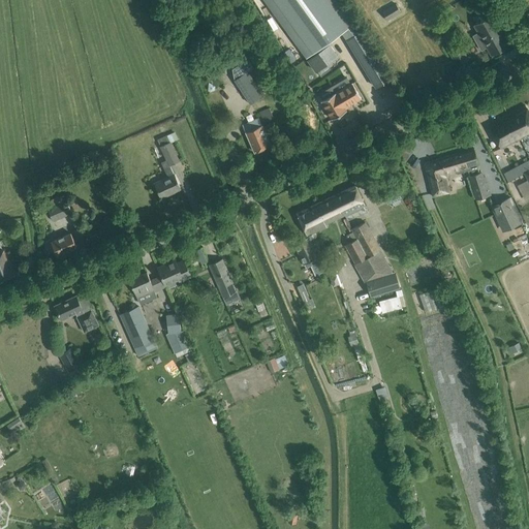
[(339,0),(263,0),(306,58),(341,32),(347,40),(362,30),(339,0)]
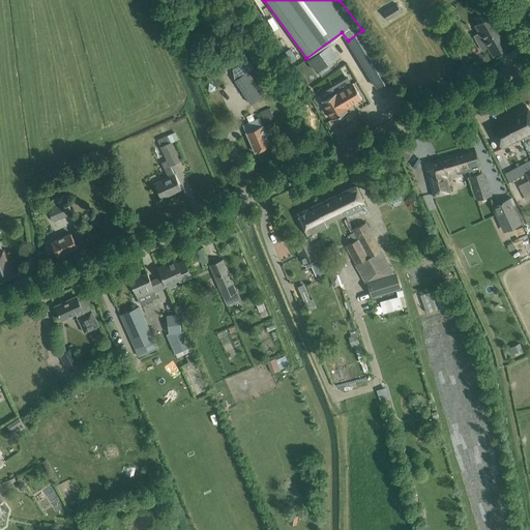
[(385,21),(400,11),(395,4),(381,13),(385,21)]
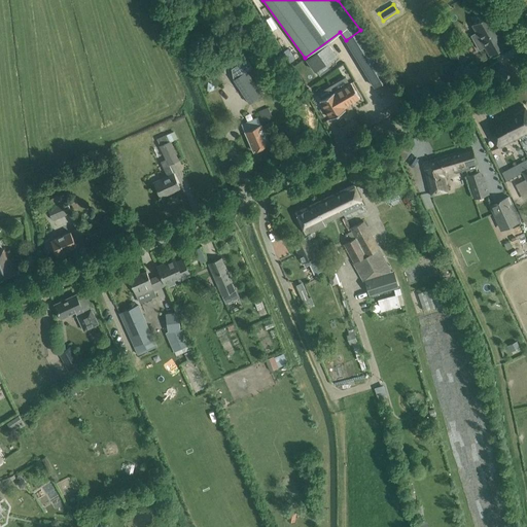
[(489,55),(506,45),(490,14),(472,25),(481,40),(476,43),(479,50),(485,46),(489,55)]
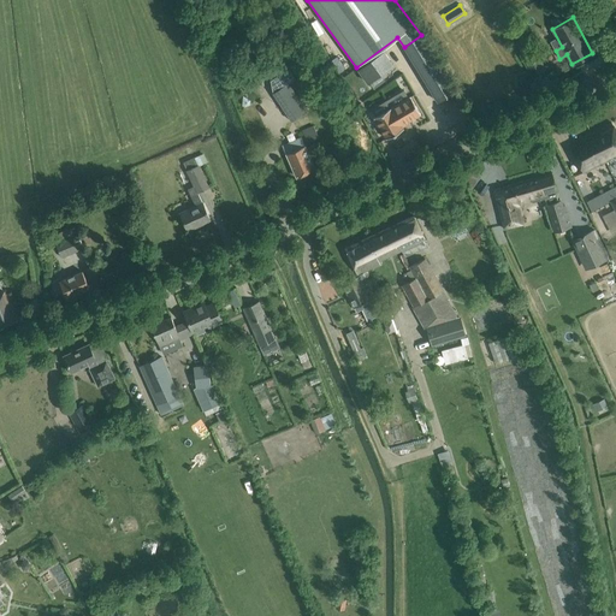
[(421,35),(404,47),(438,101),(455,92),(421,35)]
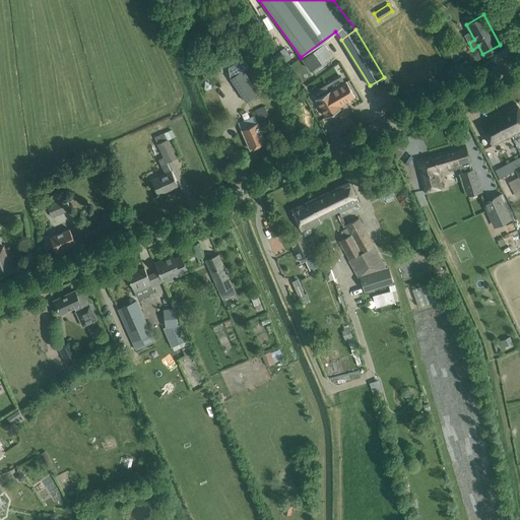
[(323,43),(302,59),(311,70),(332,55),(323,43)]
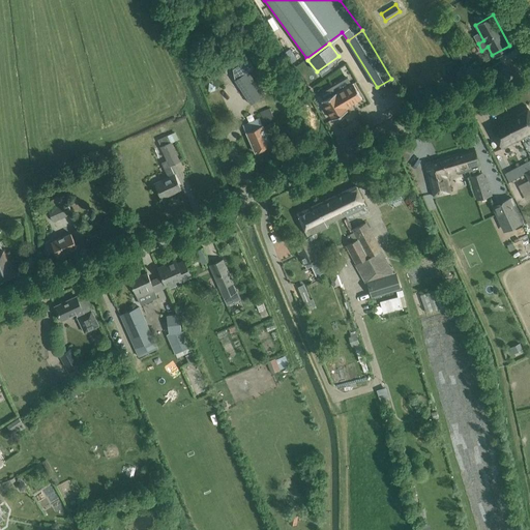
[(234,80),(251,104),(264,95),(247,69),(234,80)]
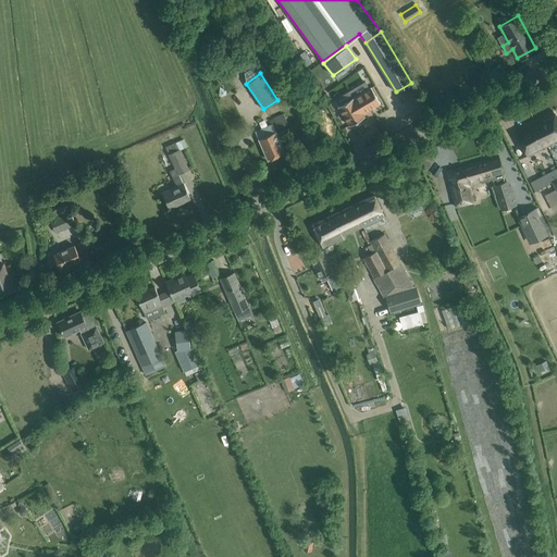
[(371,87),(338,107),(349,125),(364,116),(363,113),(381,103),(371,87)]
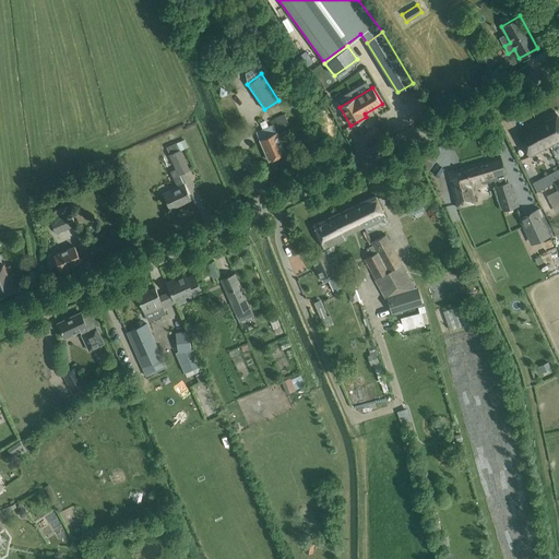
[(549,146),(558,142),(558,119),(555,111),(536,121),(549,146)]
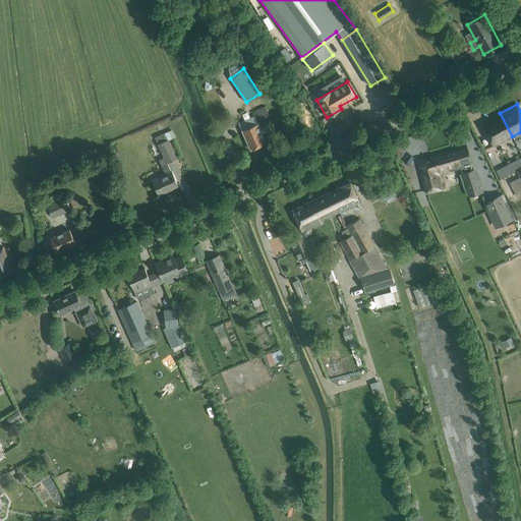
[(512,136),(500,113),(481,123),(486,131),(494,147),(512,136)]
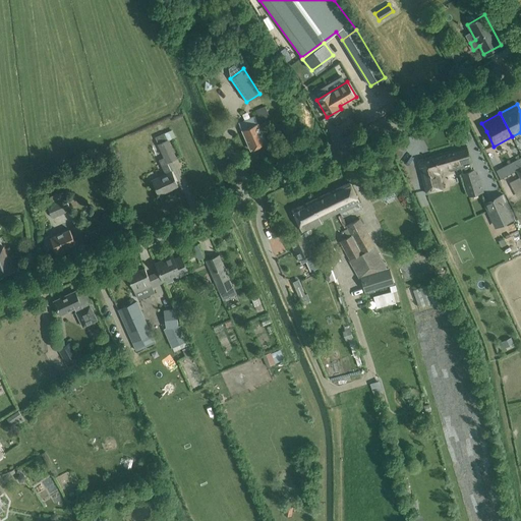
[(254,116),(239,123),(251,150),(266,143),(254,116)]
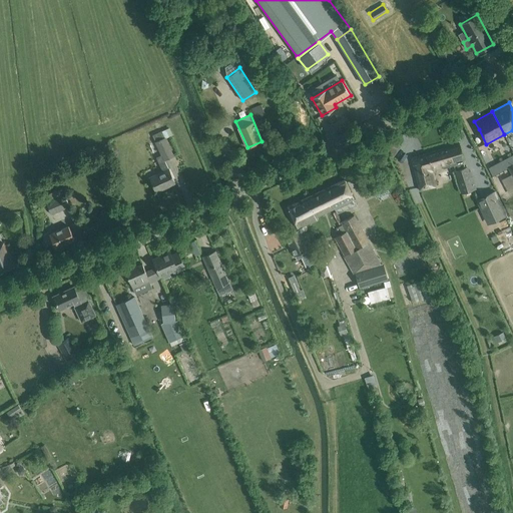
[(134,133),(138,141),(152,134),(148,126),(134,133)]
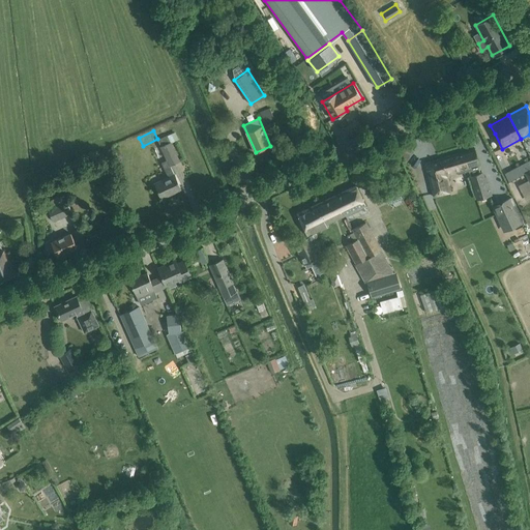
[(158,145),(179,140),(177,133),(156,138),(158,145)]
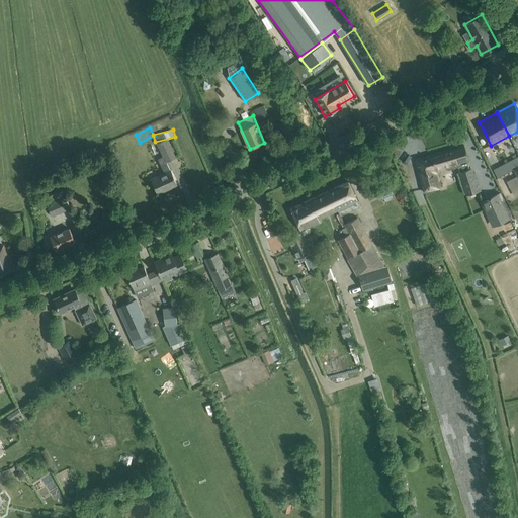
[(167,140),(157,144),(165,161),(174,157),(167,140)]
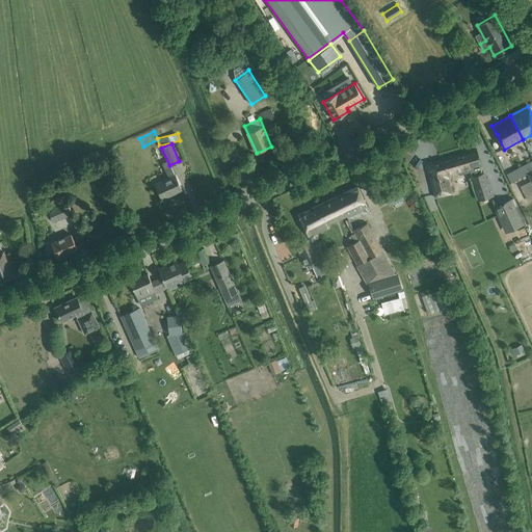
[(448,177),(482,167),(477,149),(427,163),(436,197),(452,192),(448,177)]
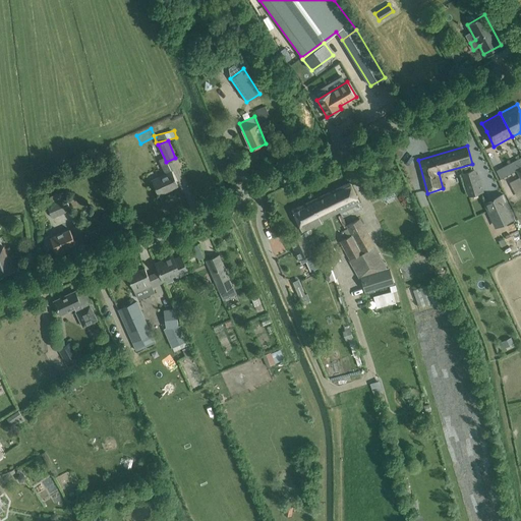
[(517,170),(520,167),(520,157),(502,167),(506,175),(517,170)]
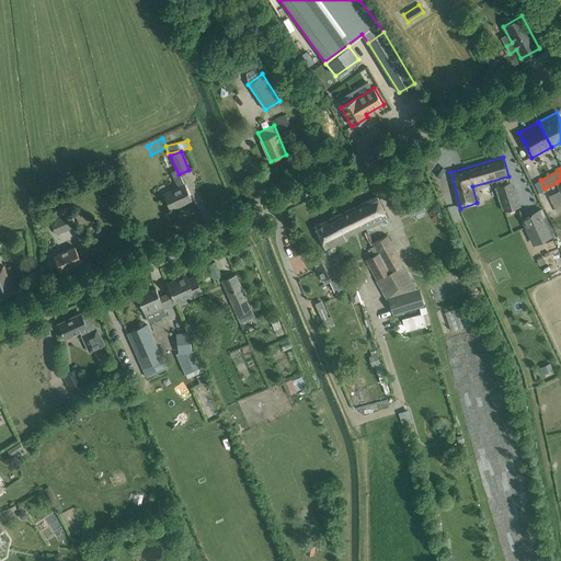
[(179,189),(164,195),(171,210),(192,201),(181,178),(175,181),(179,189)]
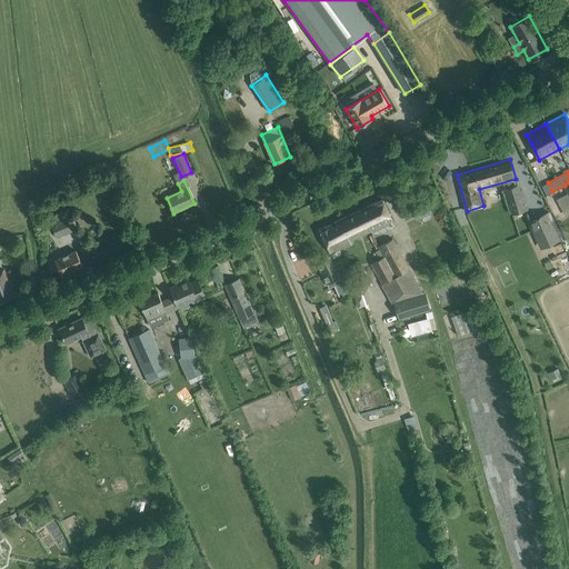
[(511,215),(525,211),(517,185),(505,189),(511,215)]
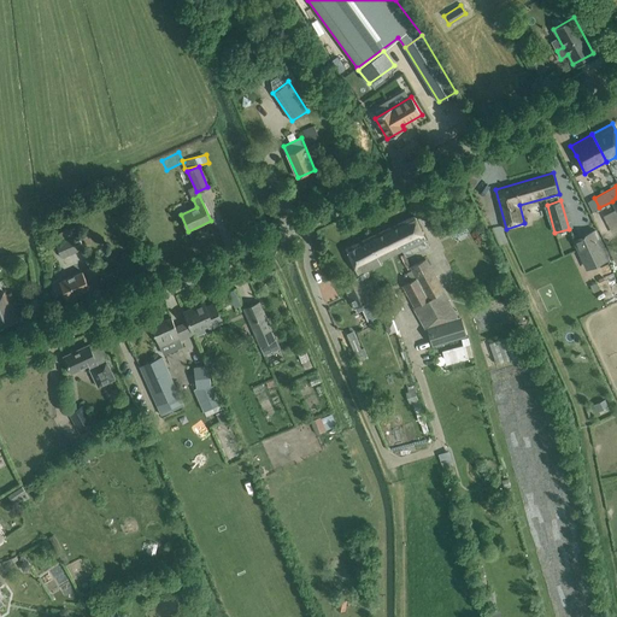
[(401,251),(425,240),(419,227),(415,216),(391,228),(401,251)]
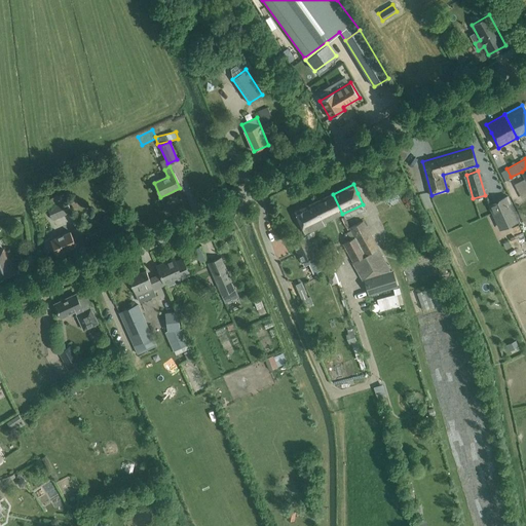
[(47,199),(50,207),(46,209),(51,221),(71,213),(66,200),(67,200),(64,193),(60,195),(60,194),(47,199)]
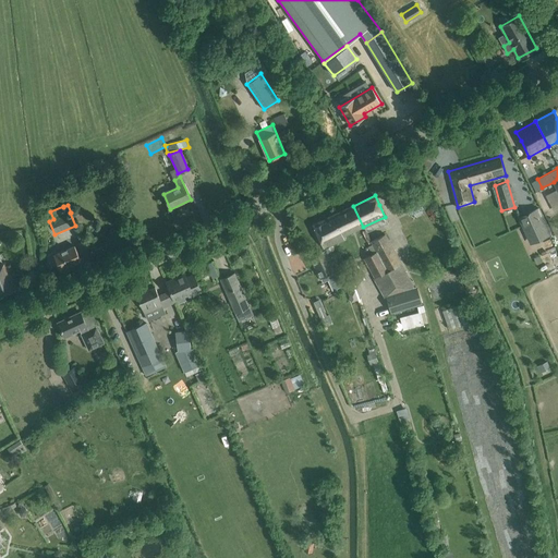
[(334,244),(346,239),(344,237),(363,227),(353,206),(322,220),(334,244)]
